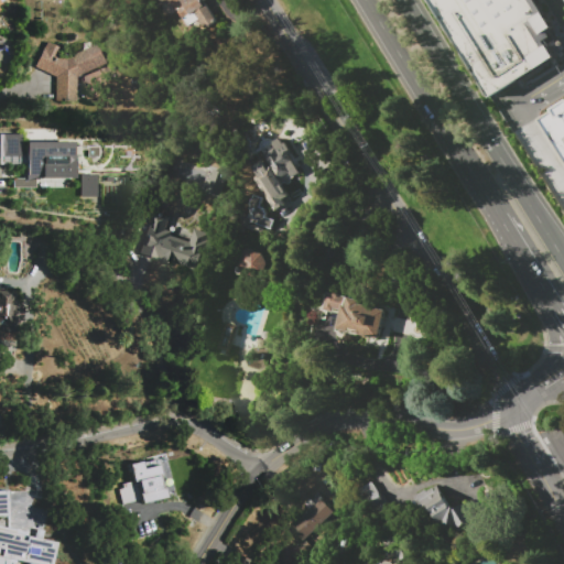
[(217,21),(207,28),(202,19),(190,26),(179,10),(175,11),(167,0),(206,0),(205,1),(217,21)]
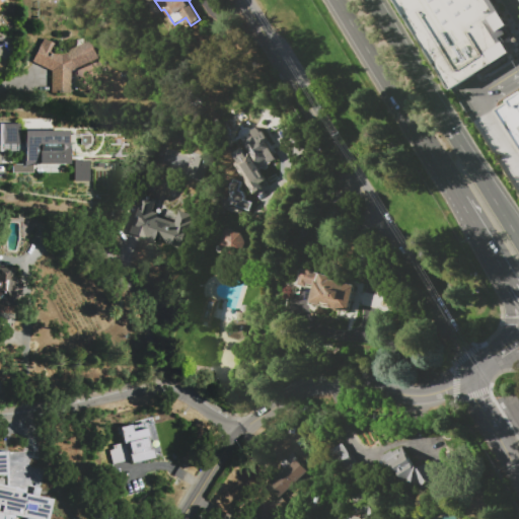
[(410,0),(421,17),(448,0),(459,0),(460,1),(461,0),(410,0)]
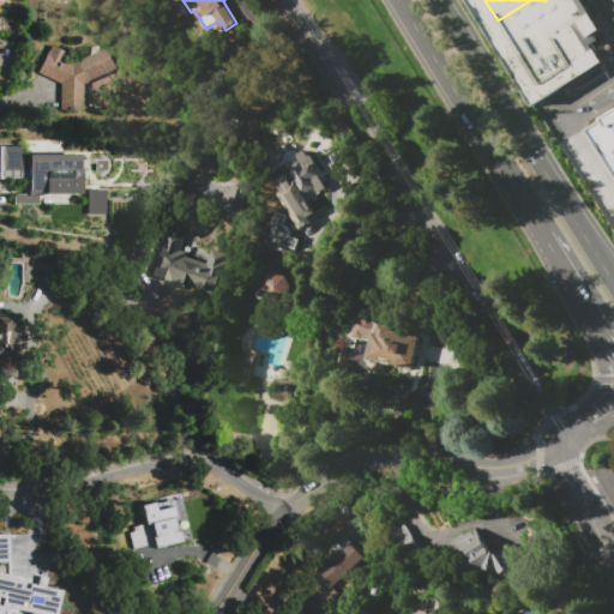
[(73,64),(108,48),(118,68),(84,83),(83,110),(60,109),(61,84),(36,71),(47,50),(49,52),(52,46),(67,53),(64,59),(73,64)]
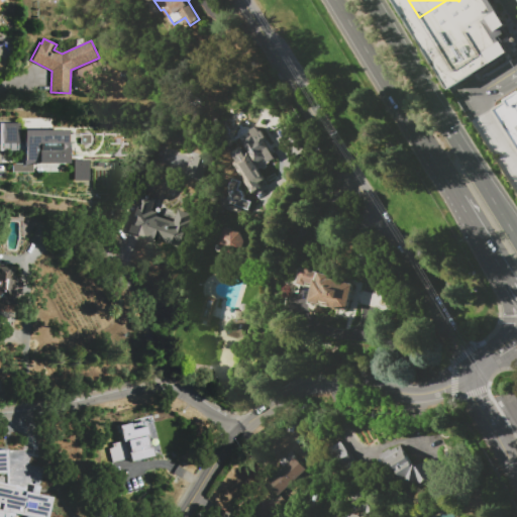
[(516,93),(494,106),(516,147),(516,93)]
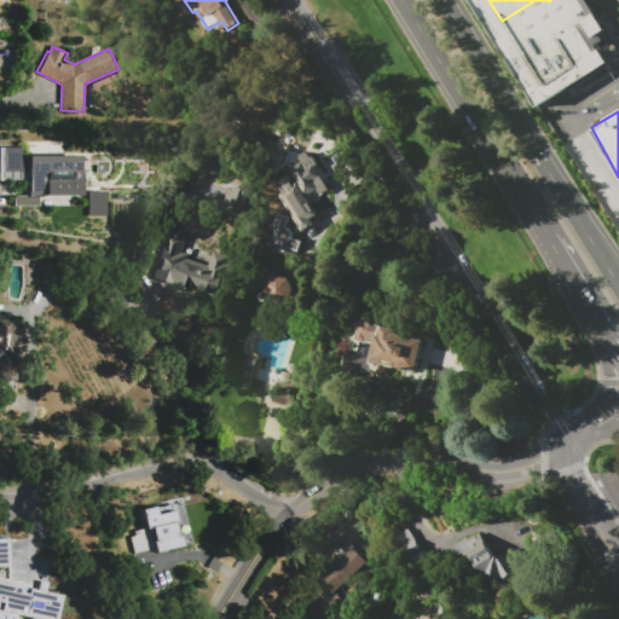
[(25,142),(63,142),(63,155),(25,155),(25,142)]
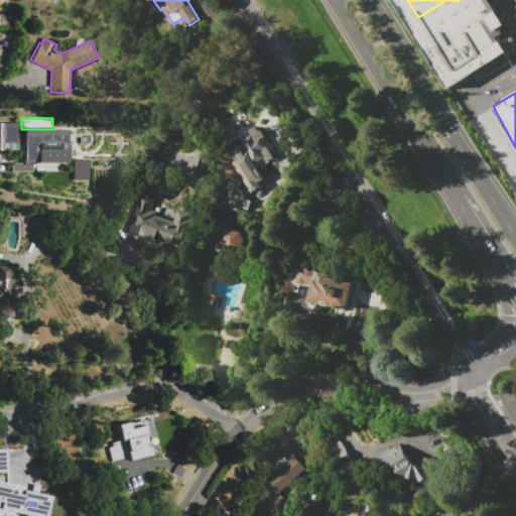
[(0,123),(20,123),(20,143),(0,143),(0,123)]
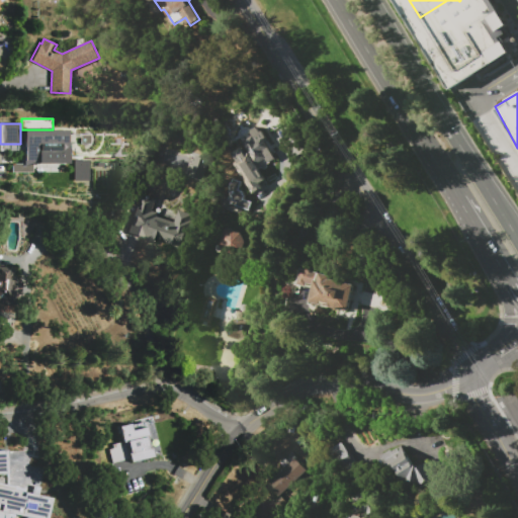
[(24,131),(68,131),(69,164),(33,164),(24,164),(24,131)]
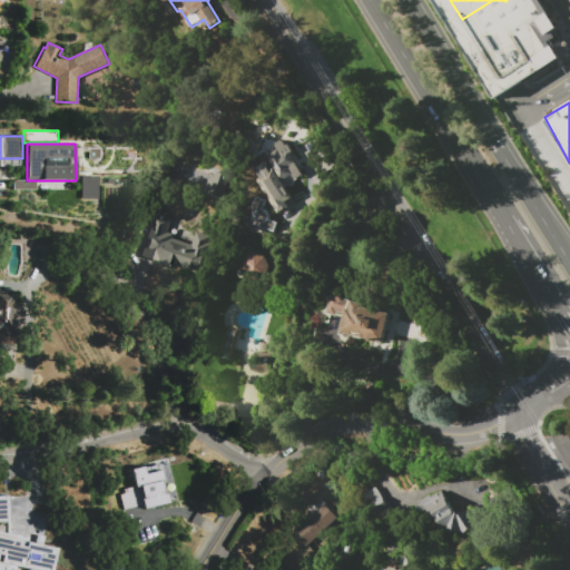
[(266,156),(279,148),(279,149),(288,144),(294,151),(290,154),(297,167),(302,164),(307,173),(286,185),(283,180),(282,180),(266,156)]
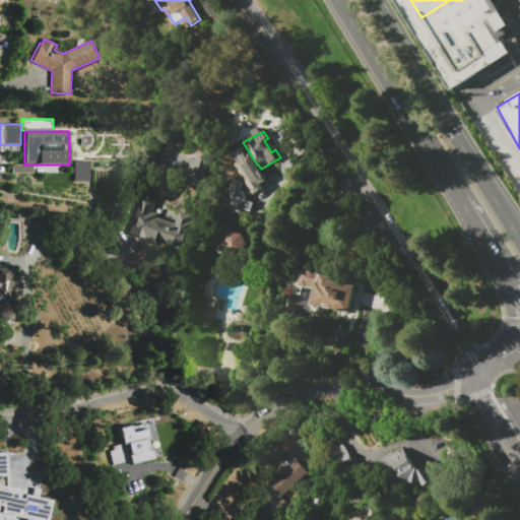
[(81,136),(91,136),(91,145),(81,145),(81,136)]
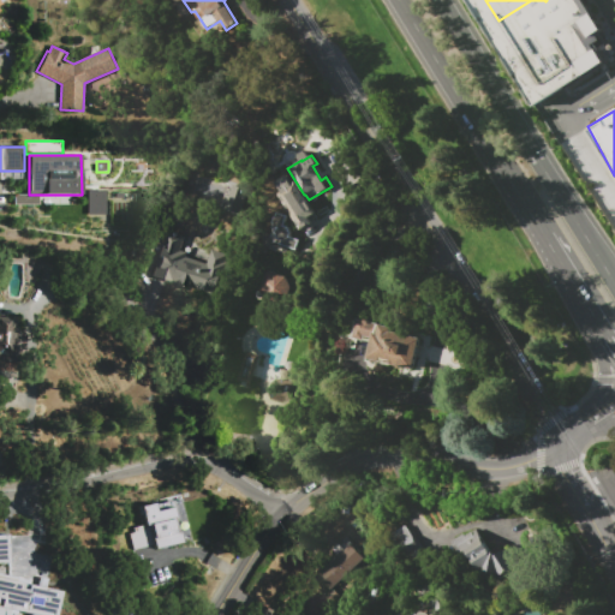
[(240,214),(248,189),(232,184),(224,209),(240,214)]
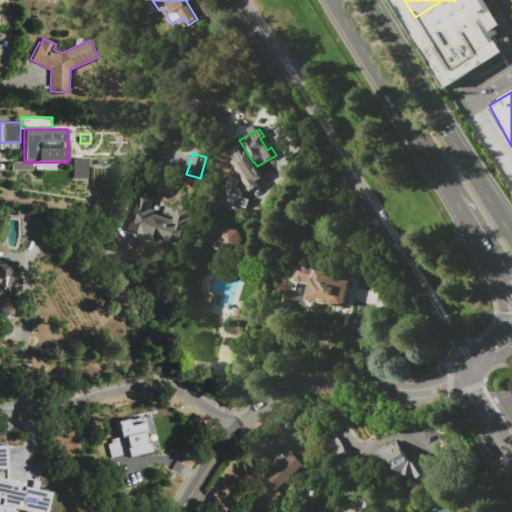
[(73,159),(88,159),(88,179),(73,179),(73,159)]
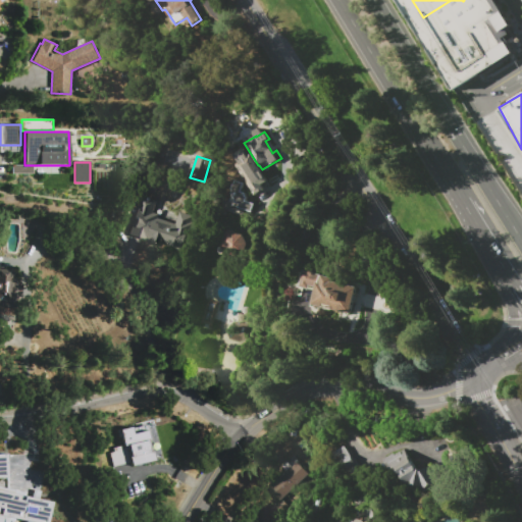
[(24,165),(34,165),(34,174),(12,174),(12,165),(24,165)]
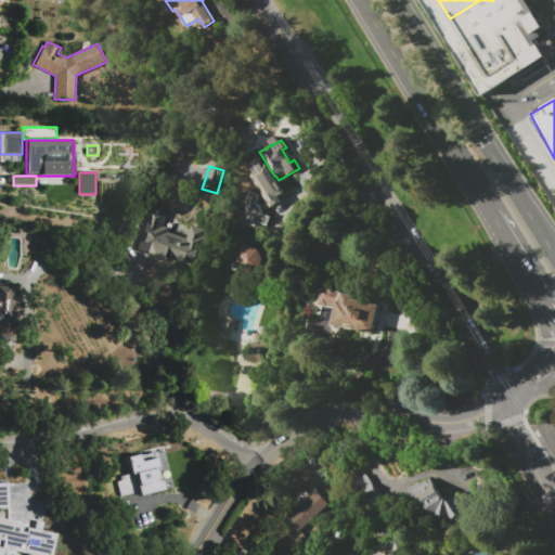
[(267,226),(241,218),(249,192),(259,195),(257,204),(260,205),(262,210),(261,214),(270,216),(267,226)]
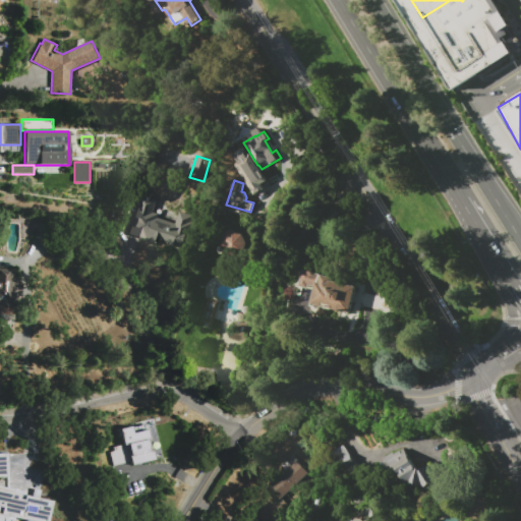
[(129,233),(137,208),(139,208),(142,195),(158,200),(154,213),(159,214),(158,219),(176,225),(180,212),(193,216),(183,250),(129,233)]
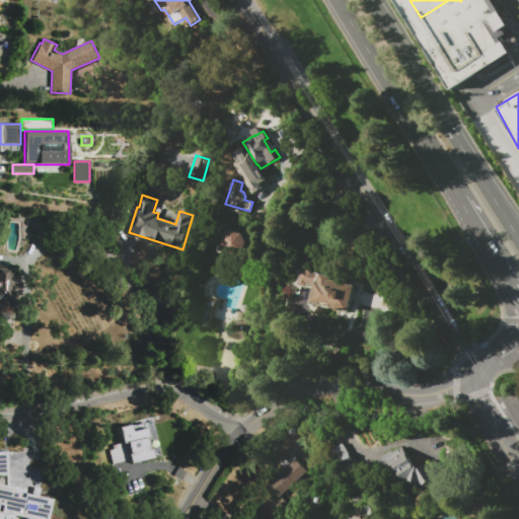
[(218,247),(238,253),(244,233),(224,227),(218,247)]
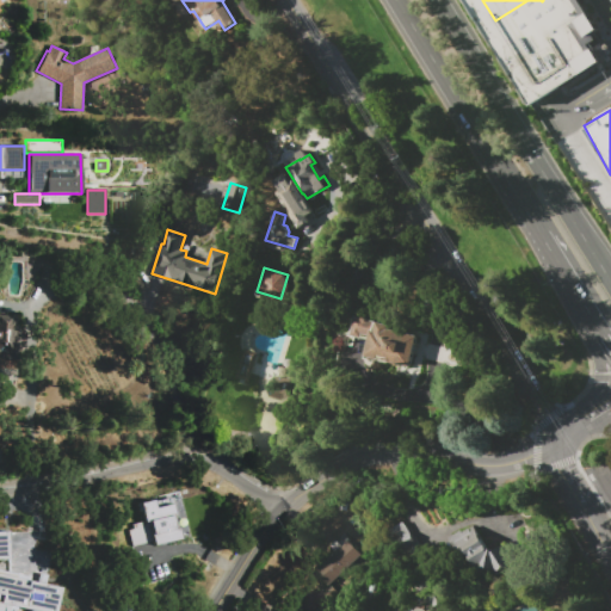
[(0,357),(16,358),(17,316),(0,315),(0,357)]
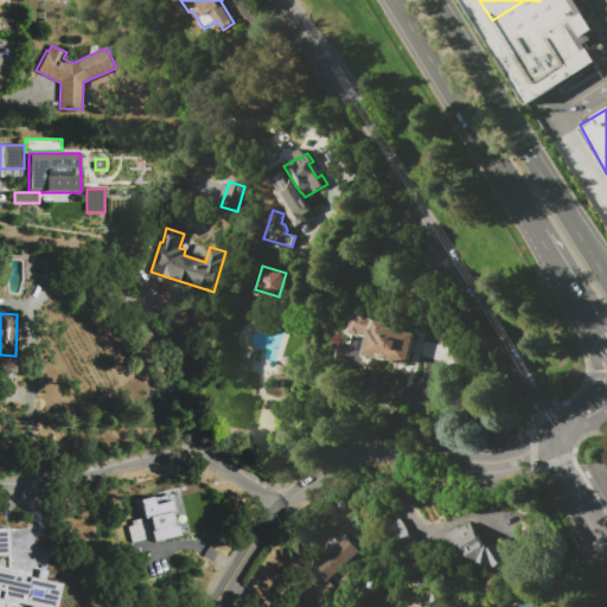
[(364,353),(369,334),(359,332),(358,336),(350,333),(355,315),(416,331),(408,365),(364,353)]
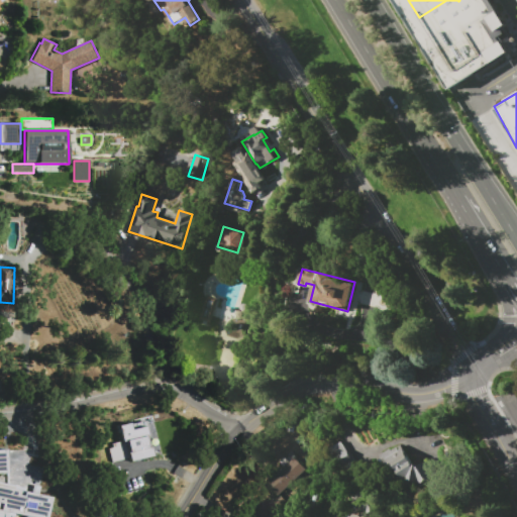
[(446,282),(445,286),(447,290),(451,291),(455,289),(456,285),(454,281),(450,280),(446,282)]
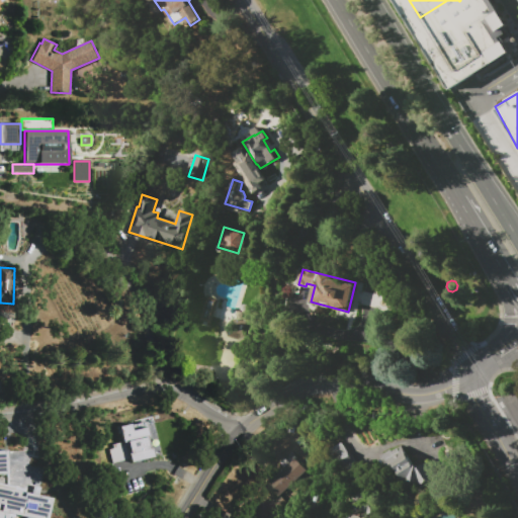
[(207,296),(219,299),(211,323),(200,320),(207,296)]
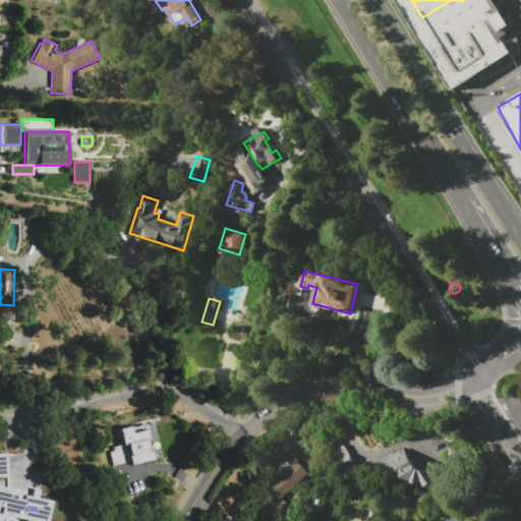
[(118,427),(132,425),(134,432),(148,429),(151,441),(149,441),(151,450),(153,449),(155,459),(131,464),(130,461),(111,465),(108,452),(112,451),(111,446),(123,444),(118,427)]
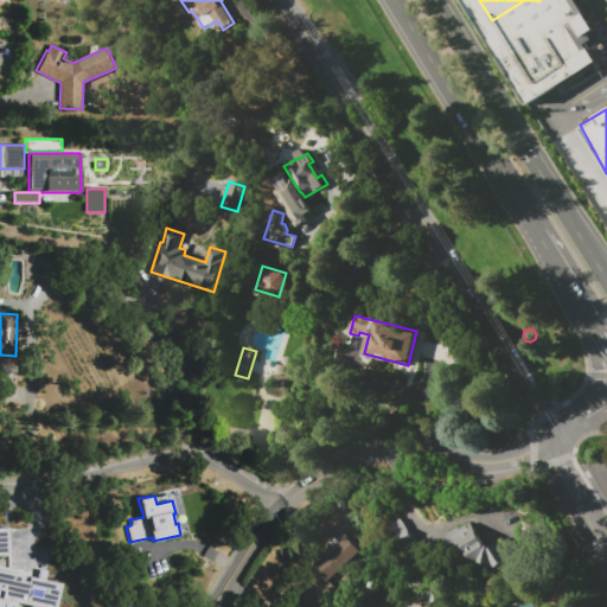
[(388,528),(402,519),(420,549),(406,557),(388,528)]
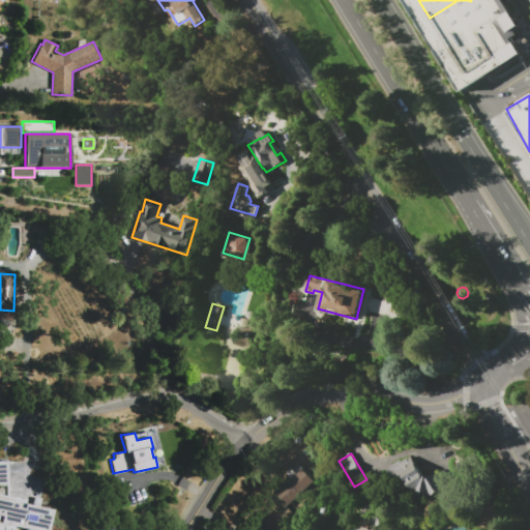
[(390,467),(400,461),(402,462),(411,455),(427,477),(427,476),(430,479),(438,473),(444,481),(428,494),(414,491),(405,478),(402,480),(398,474),(395,475),(390,467)]
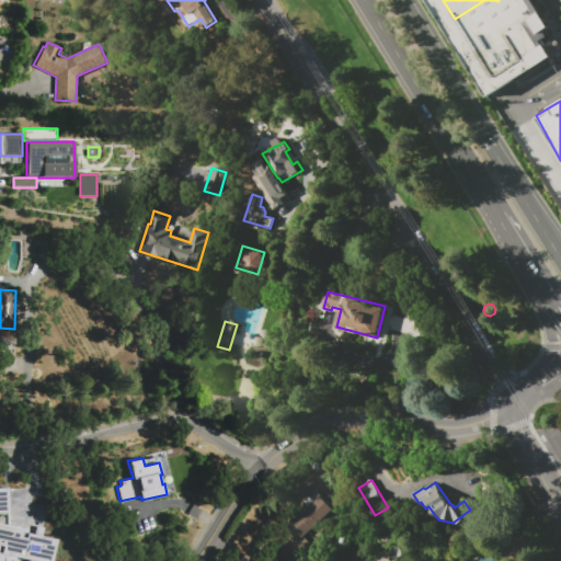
[(33,560),(13,557),(11,560),(0,560),(0,487),(6,487),(8,525),(19,527),(19,531),(34,535),(35,526),(43,527),(41,536),(54,539),(48,560),(33,560)]
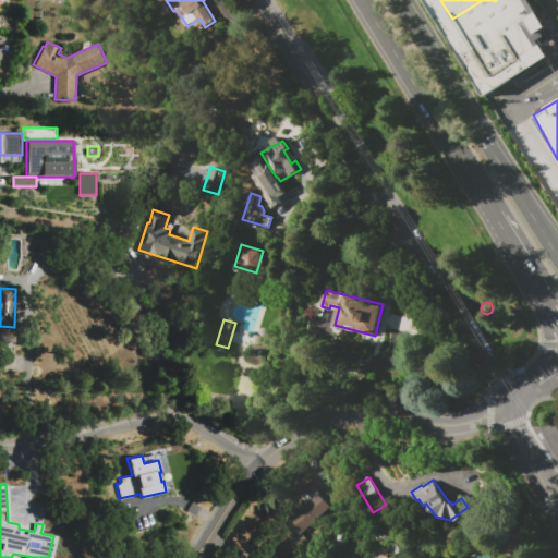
[(288,523),(305,506),(300,500),(313,488),(330,506),(300,536),(288,523)]
